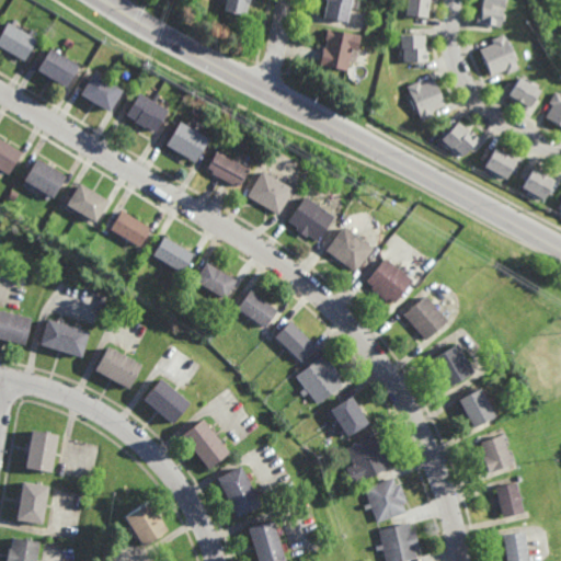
[(248,0),(245,14),(224,10),(225,0),(248,0)]
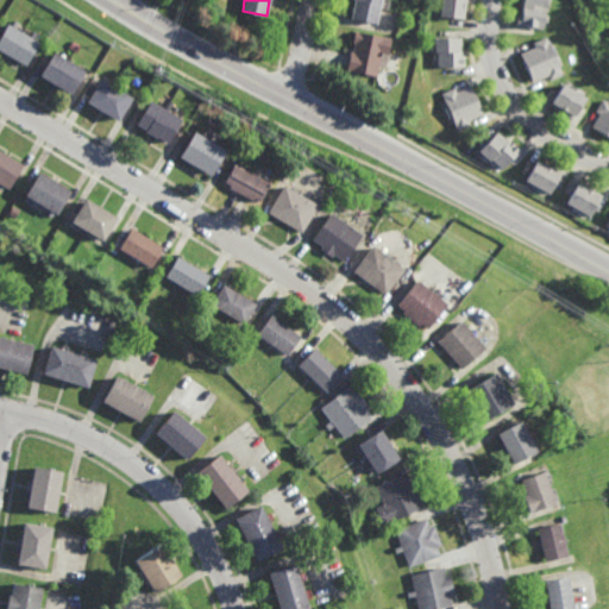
[(380,0),(374,24),(350,18),(353,0),(380,0)]
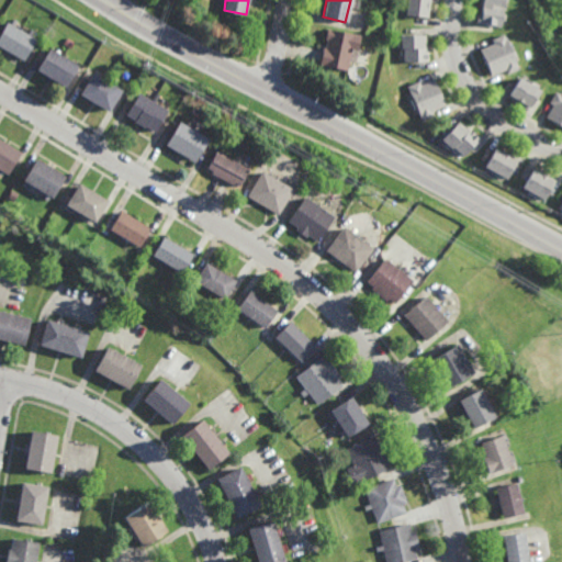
[(428,0),(427,17),(405,14),(406,0),(428,0)]
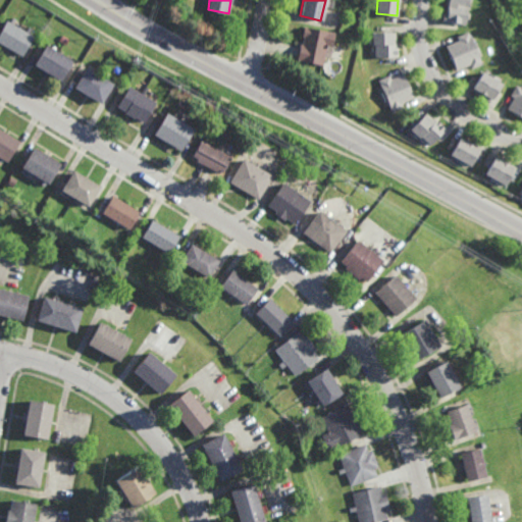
[(468,0),(468,2),(465,2),(465,12),(467,12),(467,21),(463,20),(463,24),(439,22),(440,13),(442,13),(442,0),(468,0)]
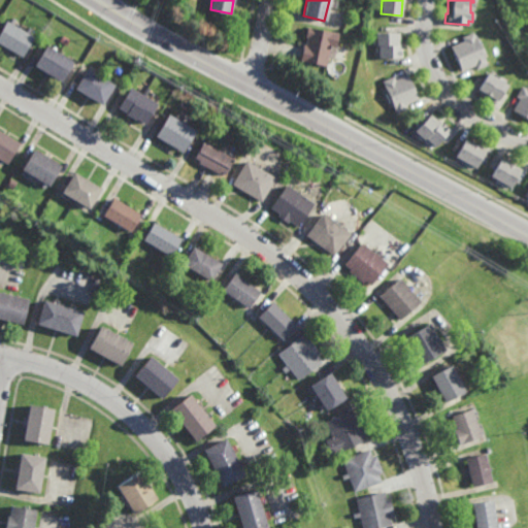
[(46,26),(41,23),(45,17),(51,21),(46,26)]
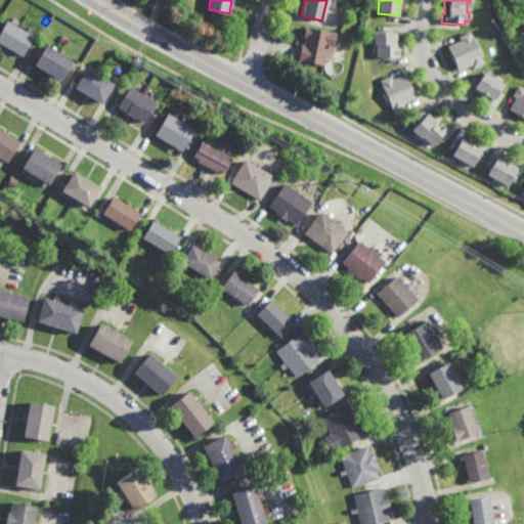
[(23,56),(0,43),(0,31),(6,20),(34,36),(23,56)]
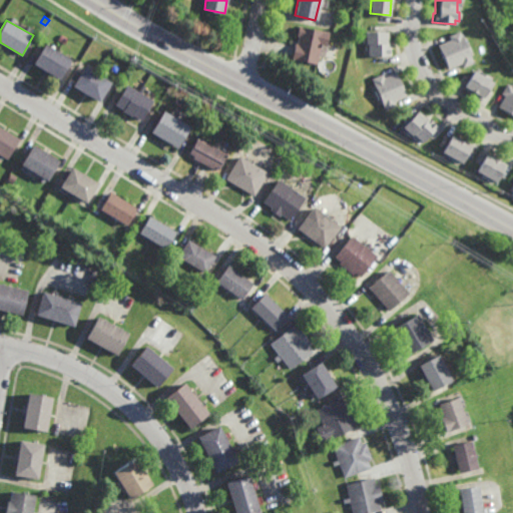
[(325,46),(320,44),(316,63),(292,58),(295,43),(297,43),(298,36),(296,35),(298,25),(328,32),(325,46)]
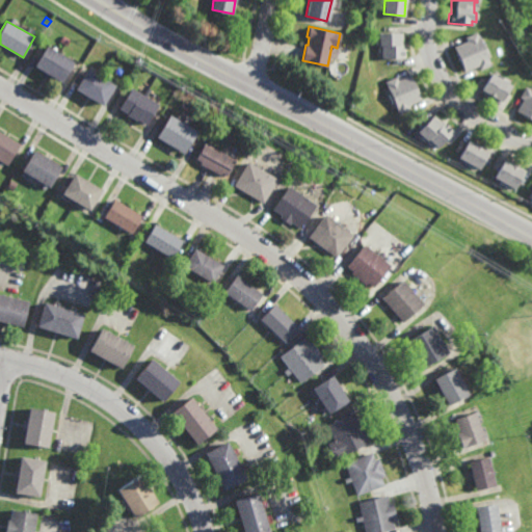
[(479,43),(482,42),(486,52),(484,53),(488,65),(477,71),(475,65),(462,71),(460,64),(458,65),(453,52),(454,52),(451,46),(464,41),(462,36),(474,31),(479,43)]
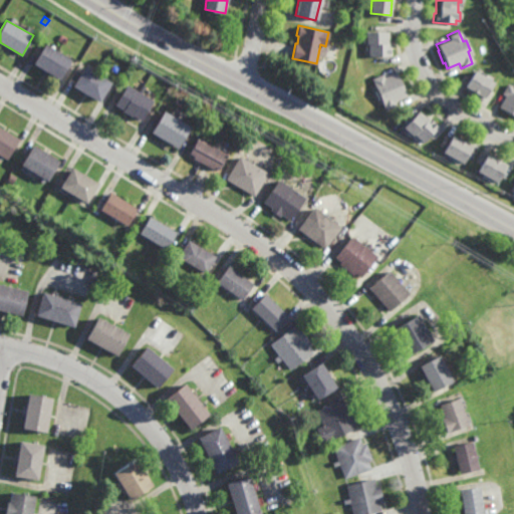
[(388,42),(387,42),(387,46),(391,46),(391,55),(367,55),(367,50),(364,50),(364,45),(365,45),(365,42),(362,42),(362,37),(365,37),(365,31),(388,31),(388,42)]
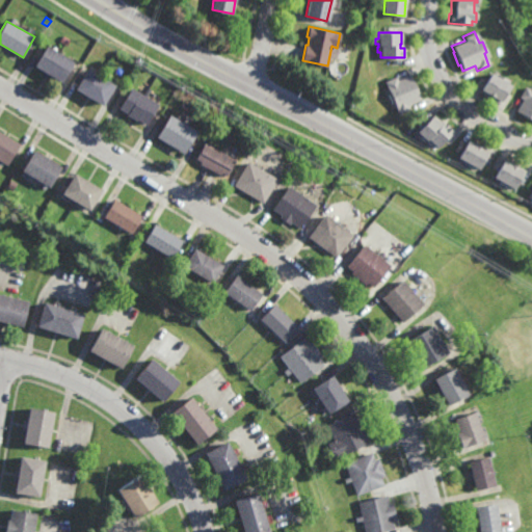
[(346,53),(338,51),(339,44),(348,46),(346,53)]
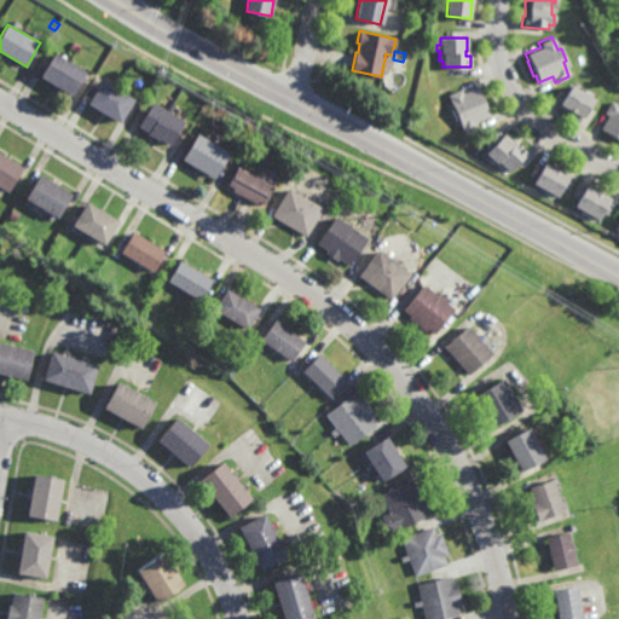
[(73,96),(41,76),(56,53),(87,73),(73,96)]
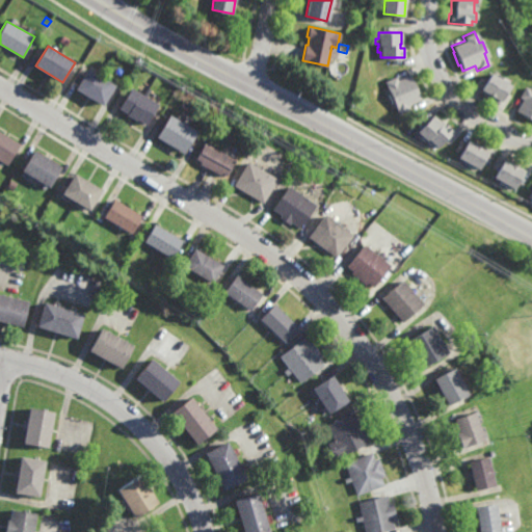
[(102,76),(106,70),(111,72),(106,80),(115,85),(103,106),(76,89),(88,69),(102,76)]
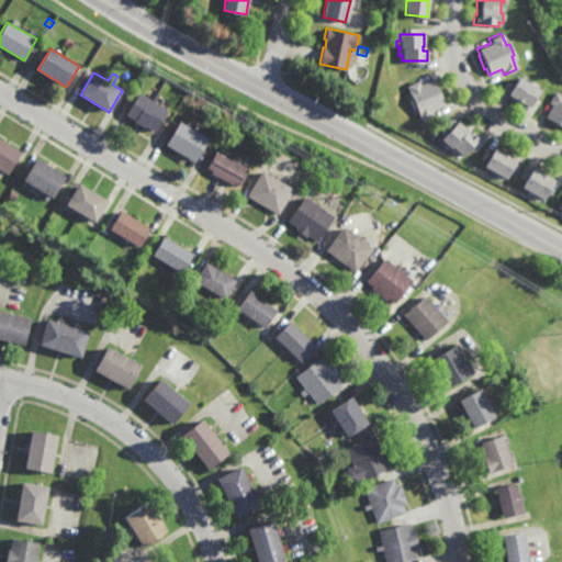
[(529,108),(527,107),(526,110),(503,96),(515,75),(539,90),(529,108)]
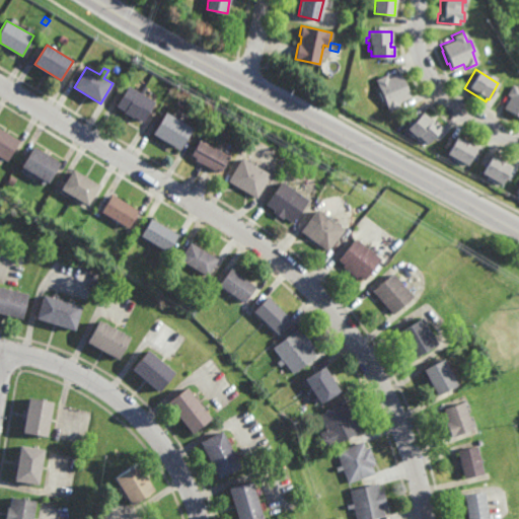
[(410,96),(398,101),(400,105),(390,110),(385,99),(382,100),(378,90),(380,89),(375,78),(386,74),(388,77),(399,72),(410,96)]
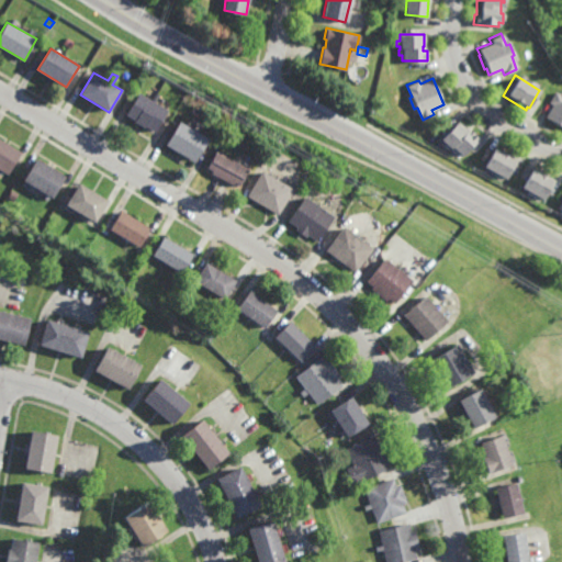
[(561,94),(561,127),(543,116),(551,104),(547,101),(553,90),(561,94)]
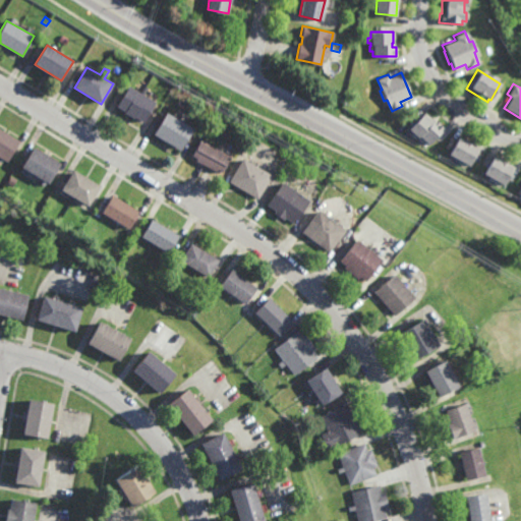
[(145,95),(156,102),(143,122),(135,117),(134,119),(125,113),(126,111),(117,106),(129,85),(140,93),(145,85),(149,88),(145,95)]
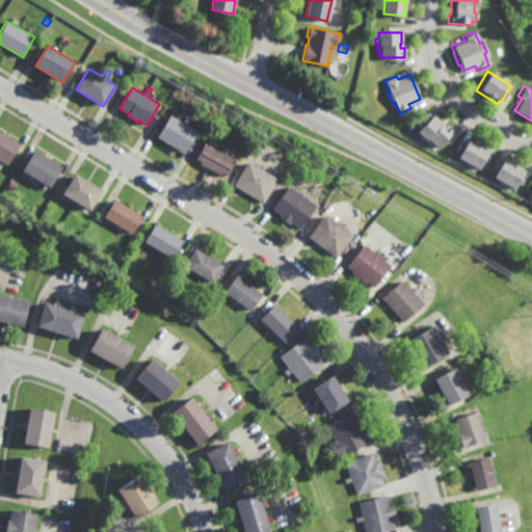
[(445,125),(446,123),(453,130),(436,147),(433,143),(429,139),(427,140),(417,130),(432,113),(445,125)]
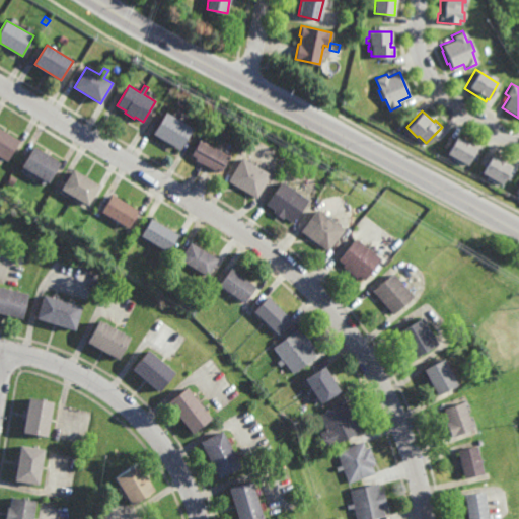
[(176,119),(178,114),(182,117),(180,121),(193,129),(179,149),(152,133),(165,112),(176,119)]
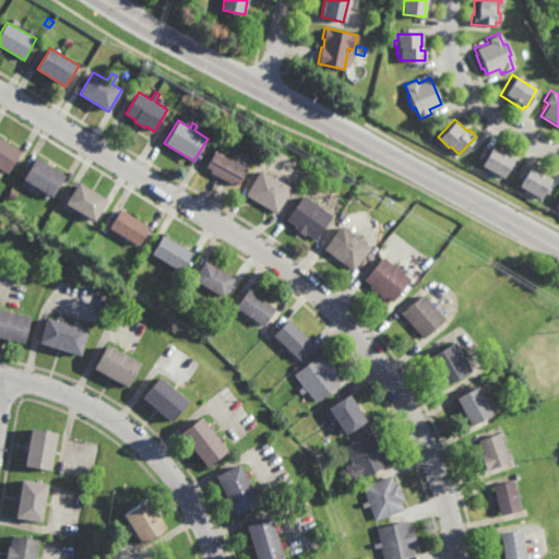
[(8,174),(0,168),(0,139),(21,152),(8,174)]
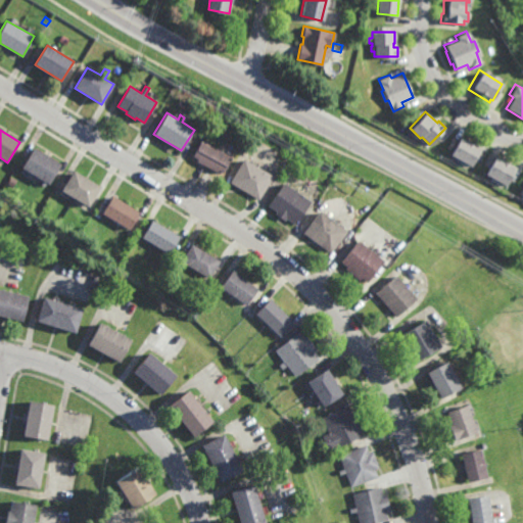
[(470,165),(466,163),(465,167),(459,163),(461,160),(449,154),(460,136),(480,147),(479,149),(480,149),(470,165)]
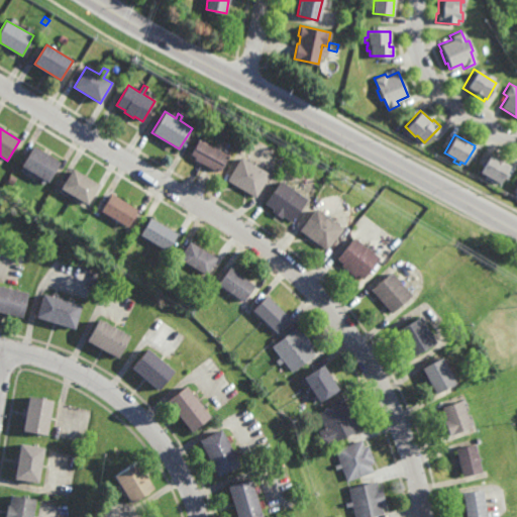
[(219,171),(215,169),(214,171),(194,160),(195,158),(190,154),(198,138),(228,154),(219,171)]
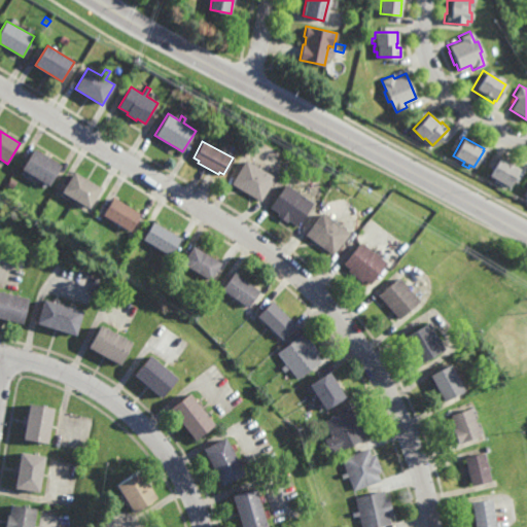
[(49,186),(46,185),(43,189),(40,187),(43,182),(27,173),(24,178),(21,175),(24,170),(22,170),(35,149),(62,166),(49,186)]
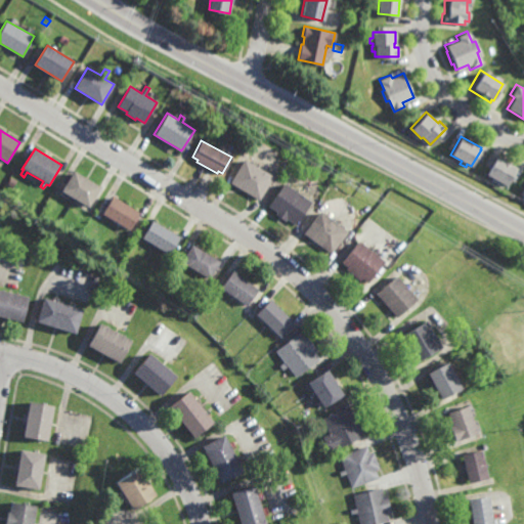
[(506,185),(485,173),(495,155),(516,167),(515,169),(506,185)]
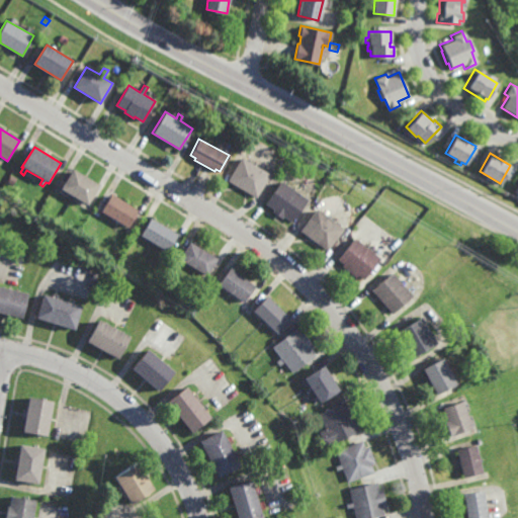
[(256,198),(227,180),(241,157),(270,174),(256,198)]
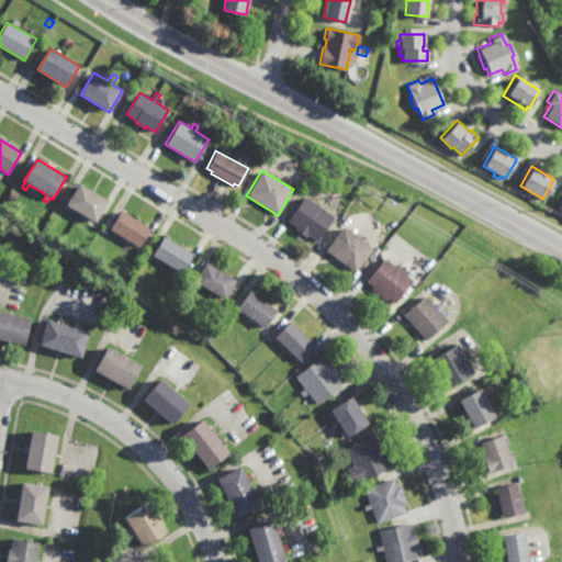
[(96,224),(66,205),(79,183),(109,202),(96,224)]
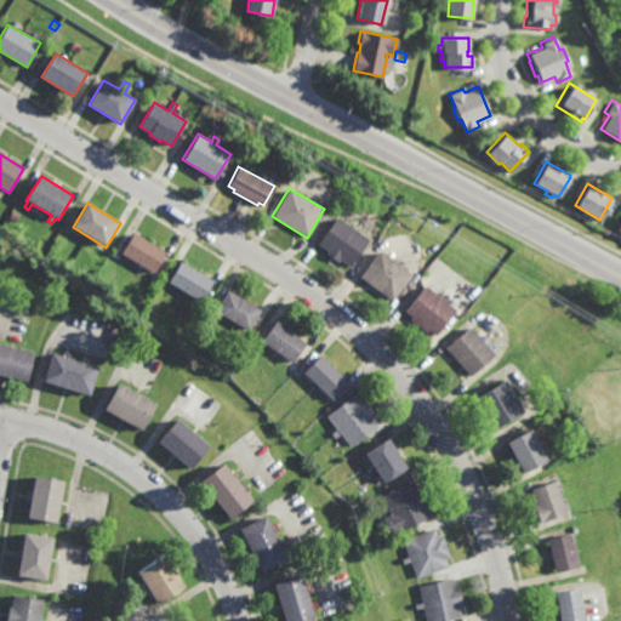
[(349,267),(340,260),(339,262),(326,255),(329,251),(318,244),(337,217),(369,239),(349,267)]
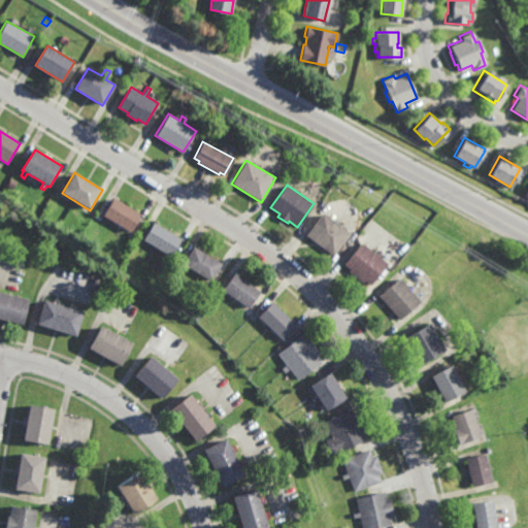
[(130,233),(103,217),(114,199),(141,216),(130,233)]
